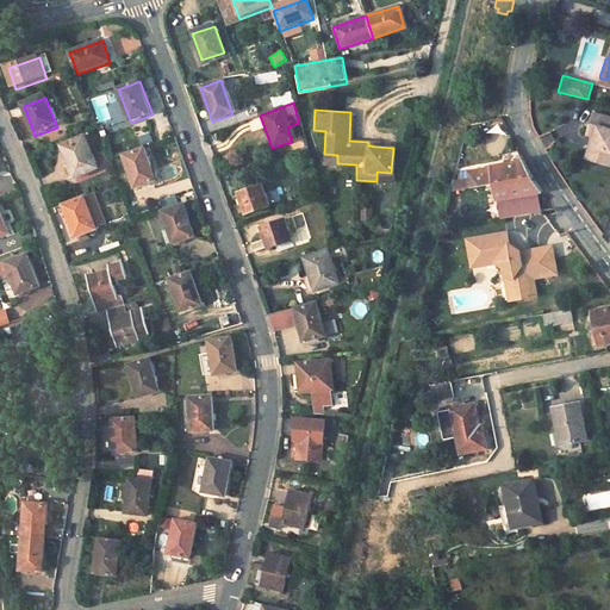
[(609,118),(593,114),(587,136),(595,137),(591,149),(596,150),(592,162),(609,166),(609,118)]
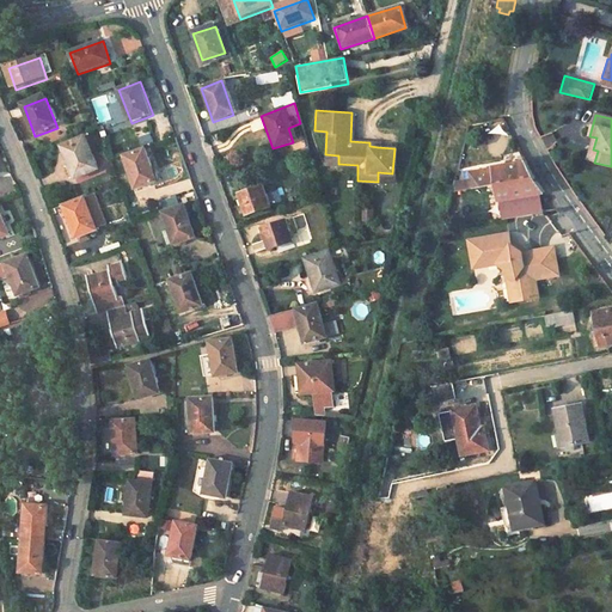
[(141,146),(153,142),(151,134),(139,138),(141,146)]
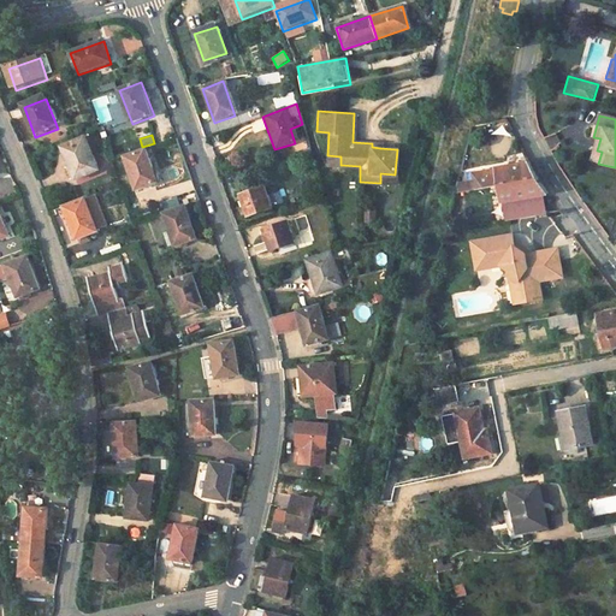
[(546,138),(550,148),(561,144),(556,135),(546,138)]
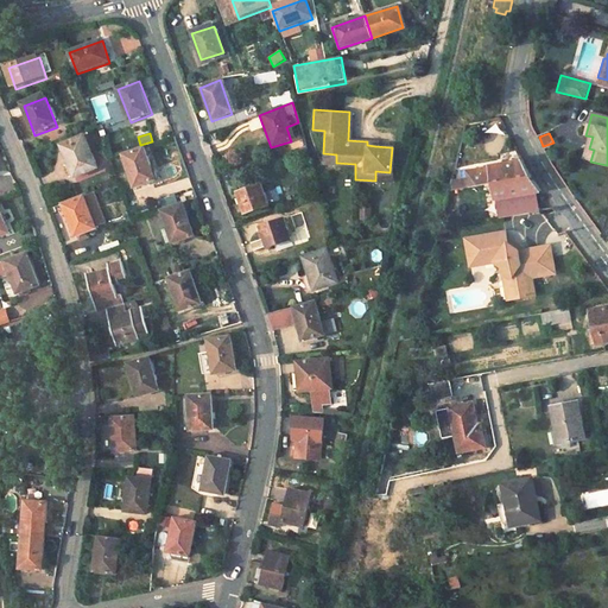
[(83,141),(58,151),(71,182),(96,172),(83,141)]
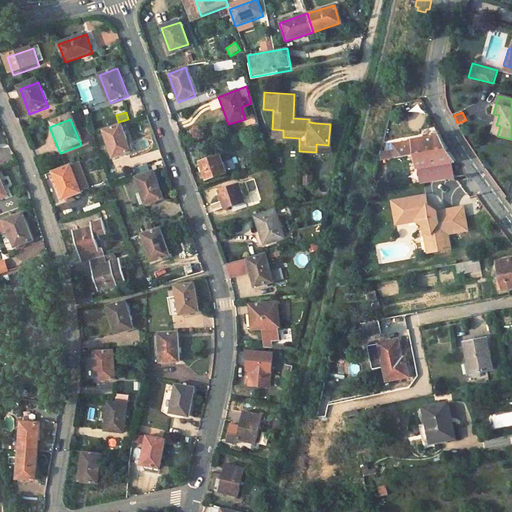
[(494,124),(491,135),(497,136),(500,126),(496,125),(494,124)]
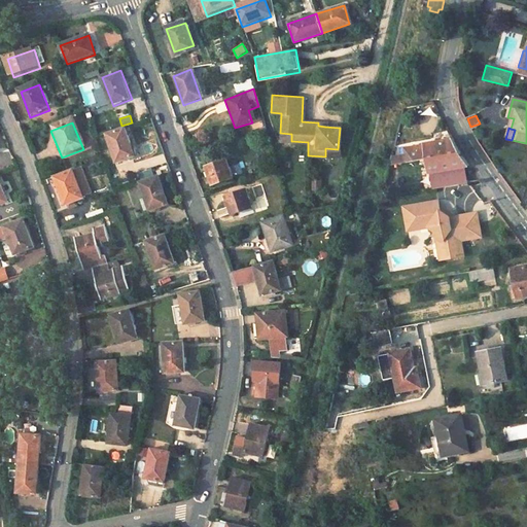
[(125,129),(106,136),(116,164),(135,156),(125,129)]
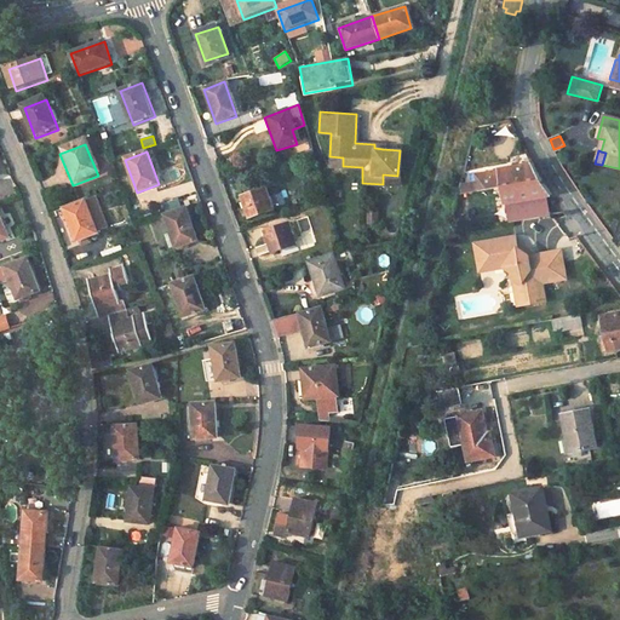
[(343,158),(329,156),(329,166),(343,166),(343,158)]
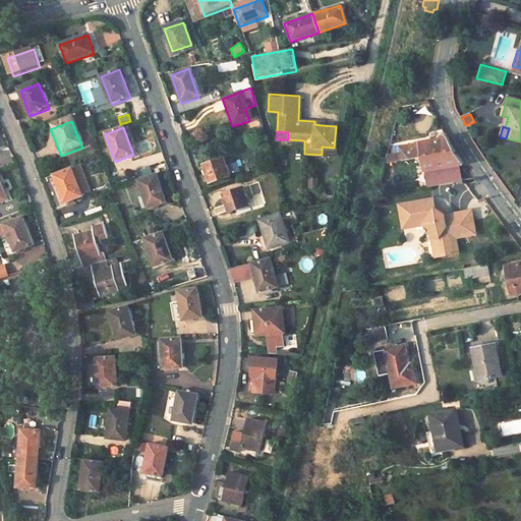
[(421,142),(401,145),(402,152),(403,160),(423,156),(458,150),(453,141),(450,136),(442,137),(420,140),(421,142)]
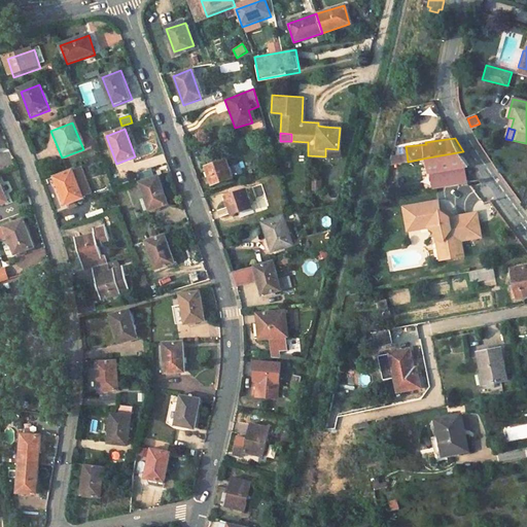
[(338,149),(325,148),(325,156),(338,157),(338,149)]
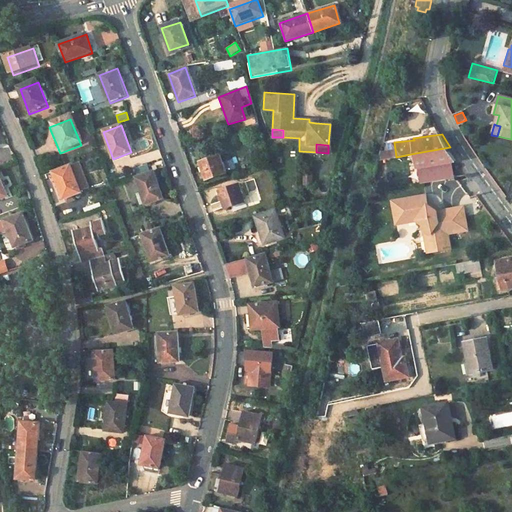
[(387,144),(380,145),(377,160),(396,157),(395,149),(388,150),(387,144)]
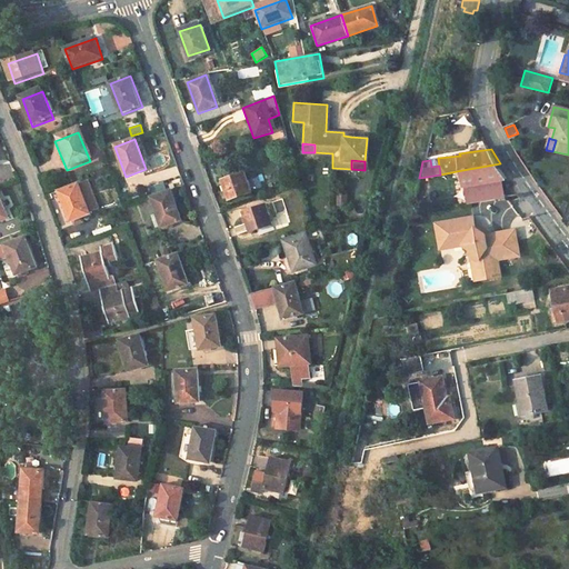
[(500,163),(462,170),(465,186),(497,181),(509,179),(503,170),(500,163)]
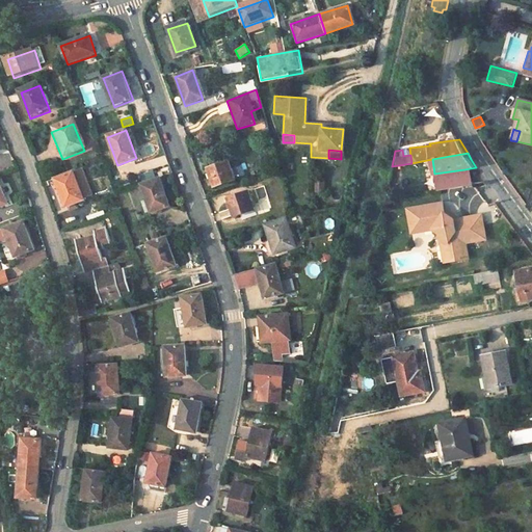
[(230,160),(209,166),(216,186),(236,179),(230,160)]
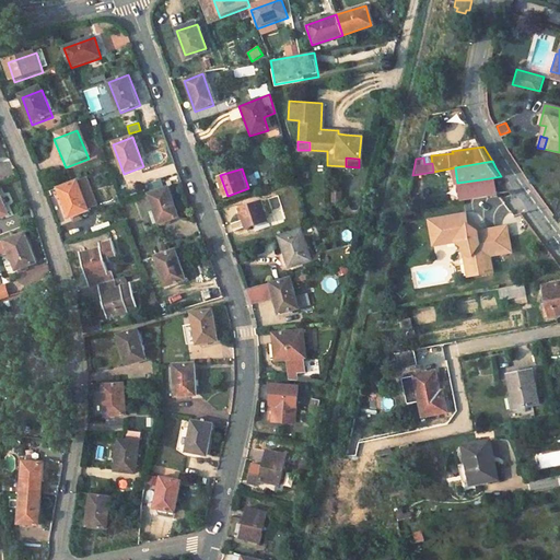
[(501,176),(489,178),(493,186),(503,181),(501,176)]
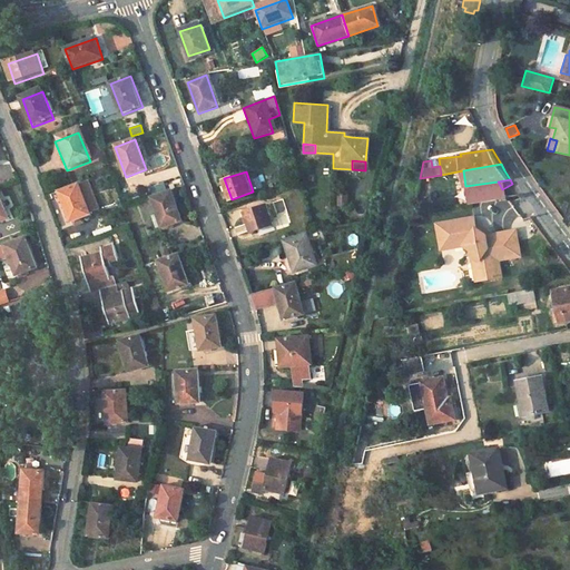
[(89,182),(61,193),(72,224),(92,217),(91,214),(99,212),(89,182)]
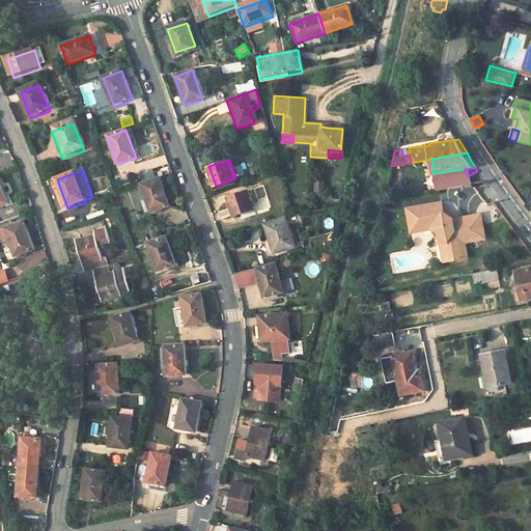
[(154,170),(140,174),(142,180),(156,176),(154,170)]
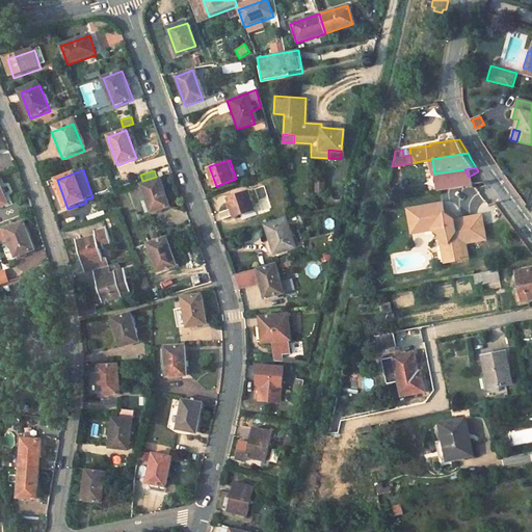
[(478,171),(469,177),(470,180),(462,181),(463,186),(484,183),(478,171)]
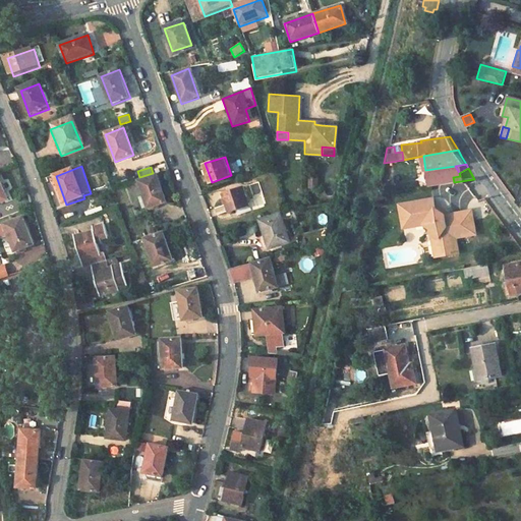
[(157,174),(138,181),(150,208),(167,201),(157,174)]
